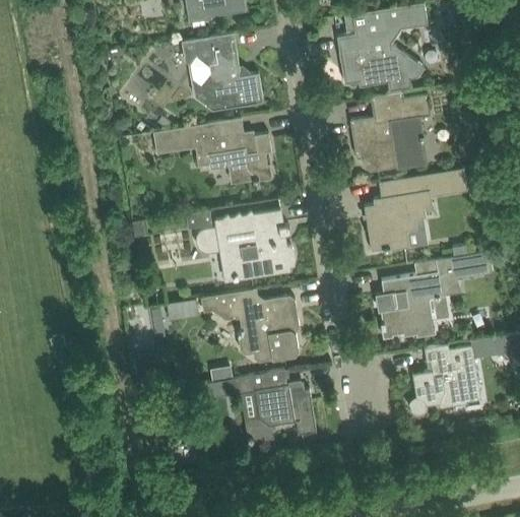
[(185,0),(189,23),(211,19),(211,17),(246,12),(244,0),(185,0)]
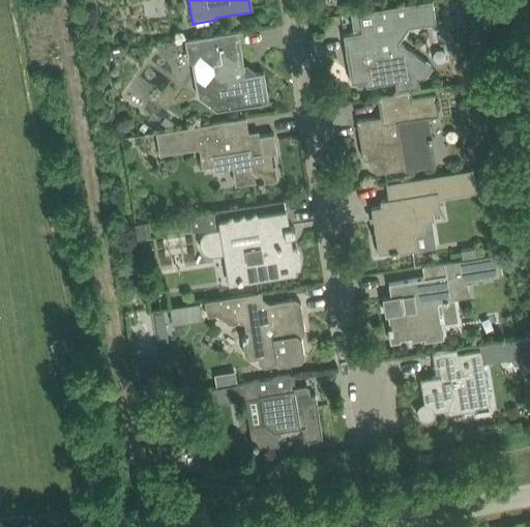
[(417,80),(425,79),(431,68),(399,45),(409,29),(427,26),(425,21),(435,20),(433,2),(353,15),(355,30),(361,29),(362,34),(344,37),(346,52),(351,56),(352,62),(348,63),(351,85),(365,83),(366,88),(396,84),(398,92),(419,89),(417,80)]
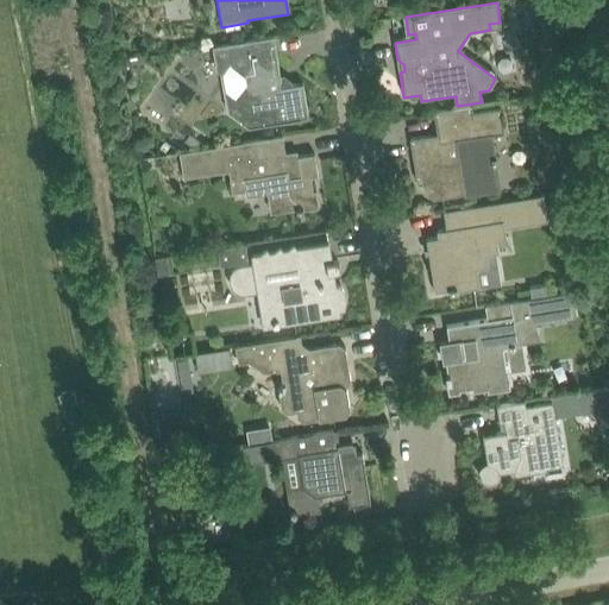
[(282,88),(274,38),(212,49),(214,63),(217,71),(221,75),(228,114),(249,128),(308,119),(303,86),(282,88)]
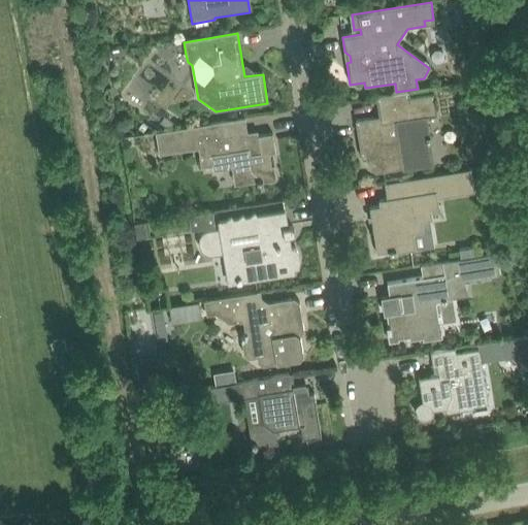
[(471,94),(486,92),(485,83),(469,85),(471,94)]
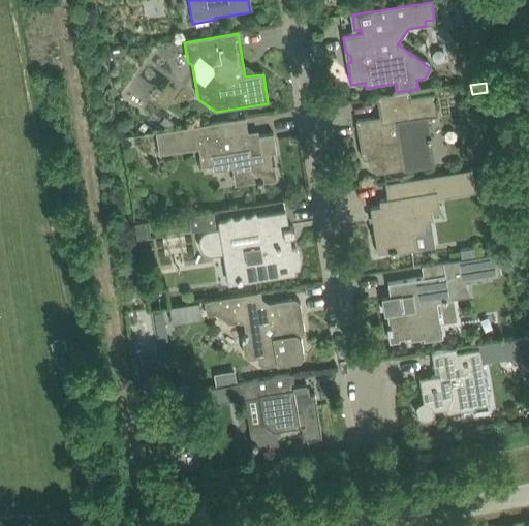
[(410,99),(409,94),(397,95),(377,99),(380,119),(356,122),(363,161),(370,160),(371,171),(377,175),(433,165),(430,145),(432,145),(431,137),(429,138),(426,119),(438,117),(435,95),(410,99)]
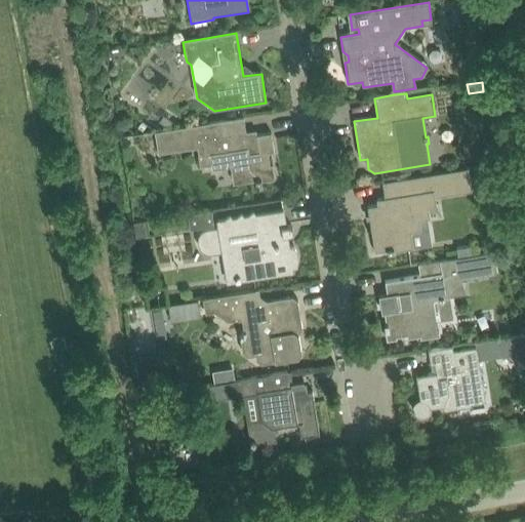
[(246,138),(244,119),(224,122),(155,133),(158,156),(198,151),(200,169),(212,168),(212,172),(231,169),(232,174),(238,173),(240,186),(255,184),(256,186),(276,184),(275,181),(273,166),(270,166),(268,154),(274,153),(271,134),(246,138)]
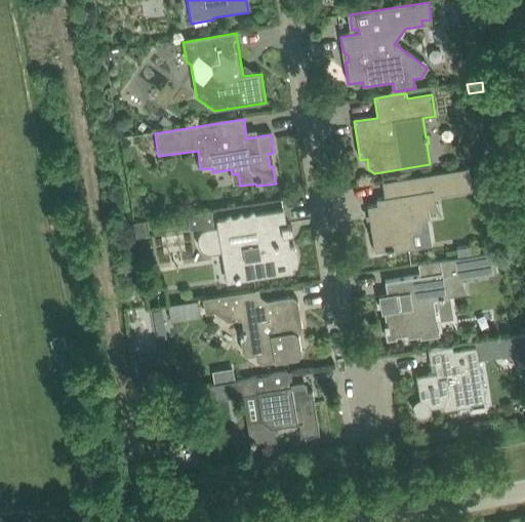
[(395,253),(413,250),(411,233),(421,232),(419,222),(431,219),(429,209),(437,208),(435,199),(472,193),(469,170),(382,184),(385,199),(376,201),(377,206),(367,208),(375,253),(387,251),(388,254),(395,253)]
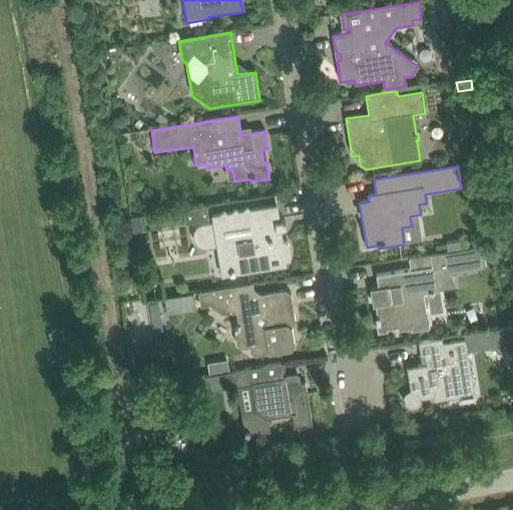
[(207,206),(183,210),(185,225),(209,221),(207,206)]
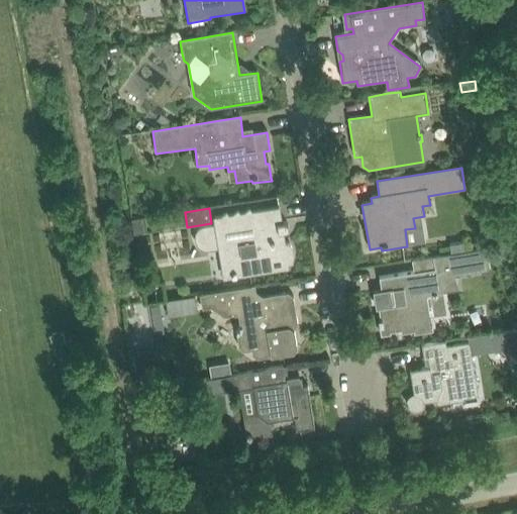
[(196,239),(196,240),(197,242),(197,244),(198,246),(199,247),(200,248),(202,249),(204,250),(206,251),(207,251),(209,251),(219,249),(221,262),(230,261),(233,279),(289,269),(288,265),(292,265),(293,261),(293,257),(293,252),(291,248),(289,244),(285,245),(284,240),(281,241),(279,233),(283,233),(286,232),(287,232),(287,231),(288,230),(289,230),(289,228),(289,227),(289,226),(288,225),(287,225),(286,224),(285,224),(284,224),(282,224),(279,209),(260,212),(251,213),(249,211),(244,215),(240,215),(238,212),(233,216),(229,217),(226,214),(222,218),(215,219),(216,227),(206,228),(204,229),(202,229),(201,230),(199,232),(198,233),(197,235),(197,237),(196,239)]
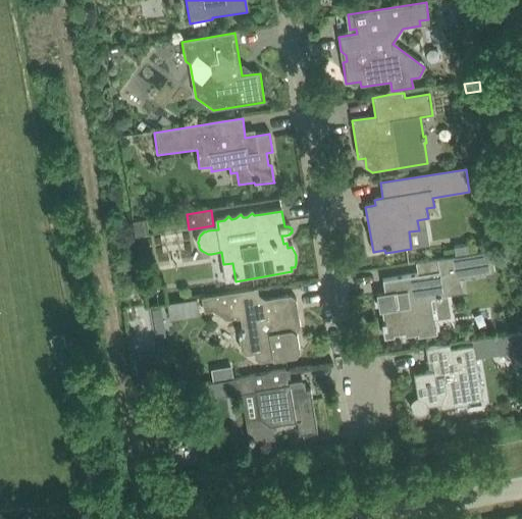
[(144,222),(134,223),(136,238),(146,237),(144,222)]
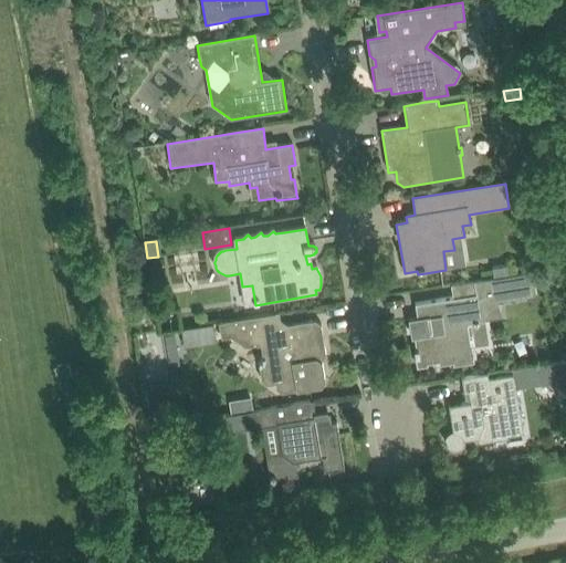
[(492,270),(494,280),(509,278),(507,268),(492,270)]
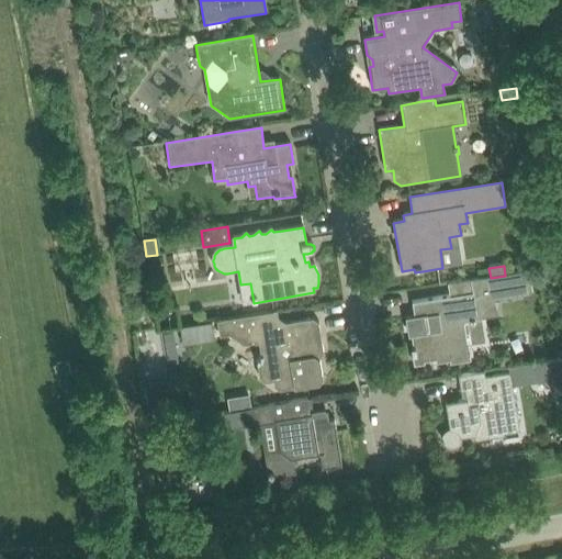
[(414,317),(406,319),(407,327),(413,326),(413,334),(412,334),(414,349),(412,349),(414,366),(425,365),(424,362),(436,360),(436,364),(450,361),(450,365),(471,361),(470,357),(464,322),(471,321),(471,323),(475,323),(475,321),(483,320),(483,319),(497,316),(497,315),(496,306),(496,302),(501,301),(507,300),(512,299),(512,300),(523,298),(532,295),(531,290),(532,290),(529,271),(505,276),(491,278),(471,281),(473,294),(450,298),(413,303),(414,317)]
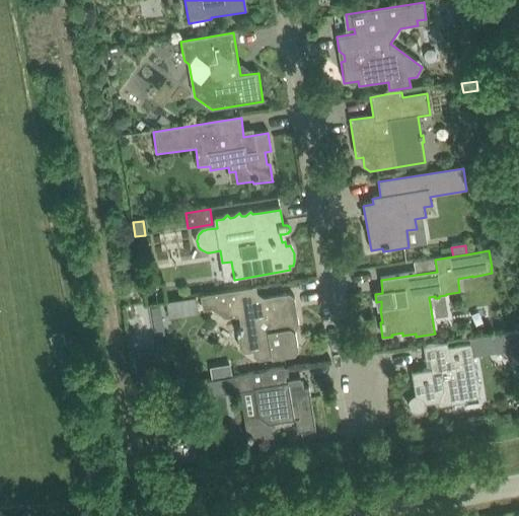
[(232,291),(201,296),(203,311),(212,309),(225,318),(237,316),(239,318),(241,328),(237,334),(239,350),(245,354),(252,352),(253,358),(258,361),(272,359),(295,356),(298,350),(295,332),(299,326),(294,298),(289,294),(254,300),(252,288),(232,291)]
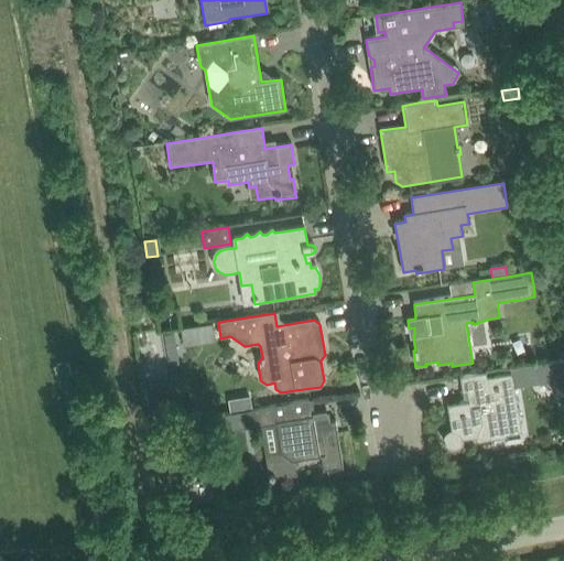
[(213,324),(181,330),(184,347),(215,343),(213,324)]
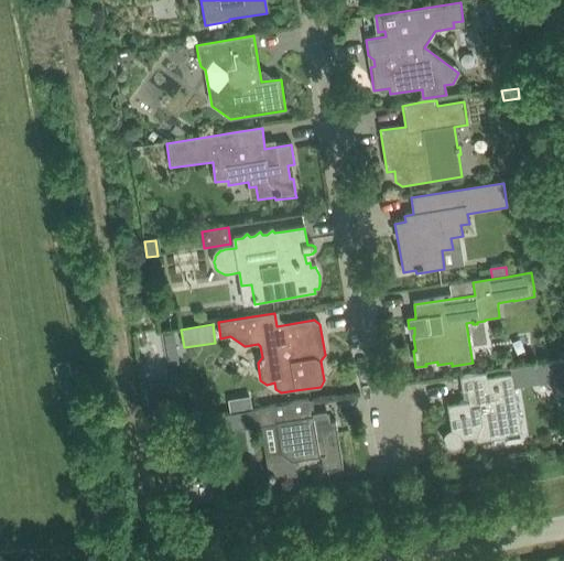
[(563,362),(525,367),(529,387),(551,383),(552,394),(563,391),(563,362)]
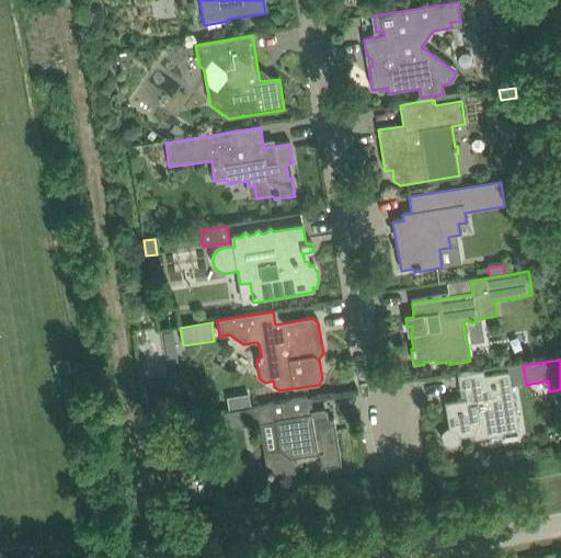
[(61,384),(64,383),(69,380),(64,363),(55,366),(61,384)]
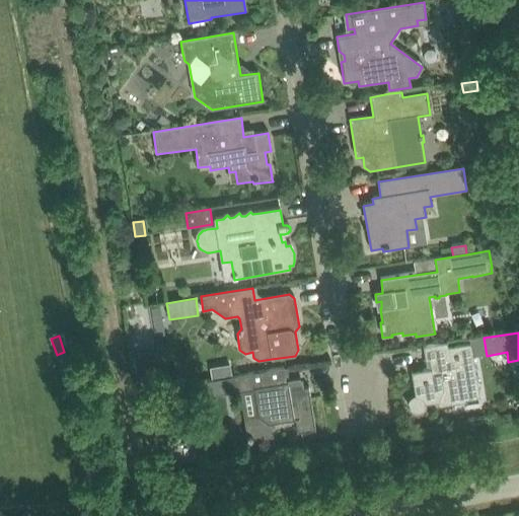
[(409,404),(409,406),(409,408),(409,409),(410,411),(411,412),(412,413),(414,414),(415,414),(417,415),(418,415),(420,414),(421,414),(423,413),(424,412),(425,411),(426,409),(426,408),(427,406),(427,404),(438,402),(439,408),(457,404),(464,403),(464,400),(480,398),(471,345),(448,348),(447,344),(423,347),(426,362),(430,361),(431,370),(412,373),(416,396),(414,397),(413,397),(412,398),(410,399),(410,401),(409,402),(409,404)]
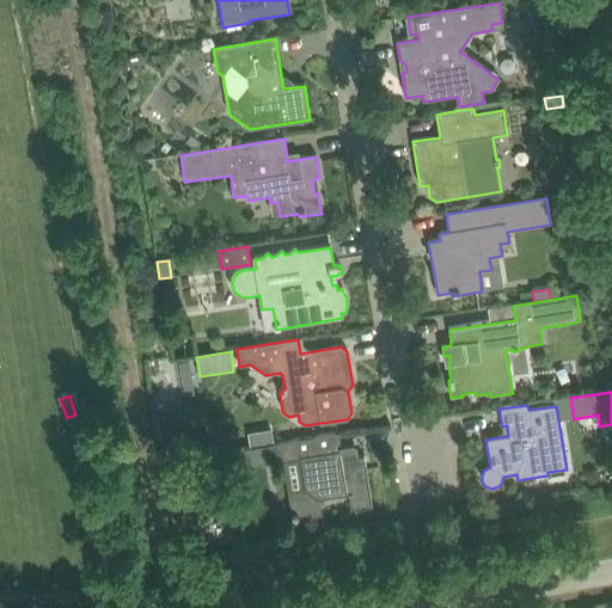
[(160,421),(165,442),(182,438),(177,417),(160,421)]
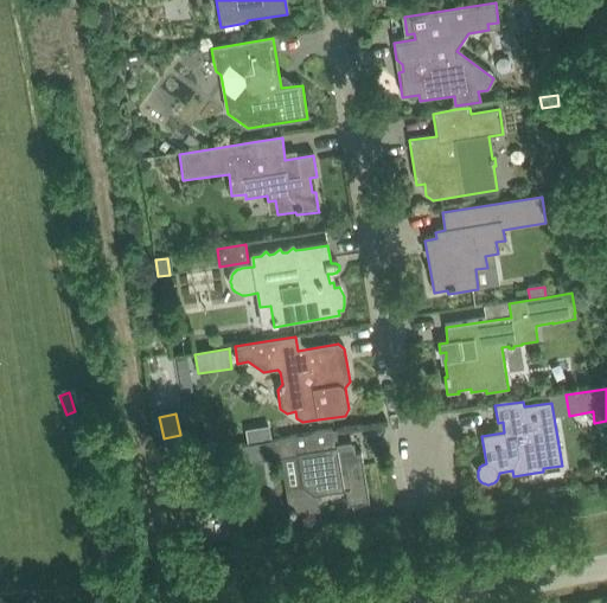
[(357,441),(357,428),(338,429),(339,442),(357,441)]
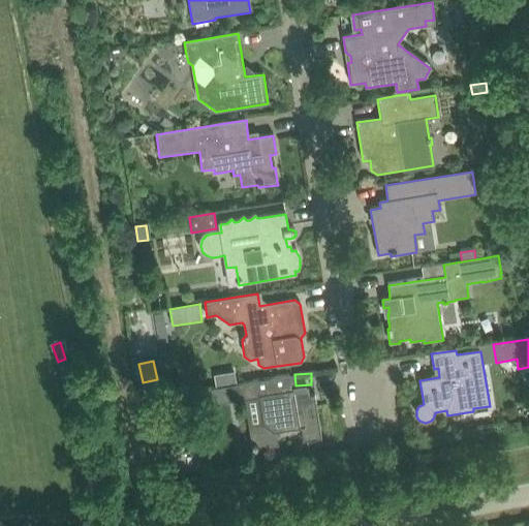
[(214,405),(241,401),(258,398),(263,425),(251,427),(252,449),(257,451),(281,446),(278,432),(302,429),(304,442),(321,439),(315,396),(305,397),(304,391),(307,391),(306,385),(294,388),(293,376),(273,379),(238,384),(238,385),(212,390),(214,405)]
